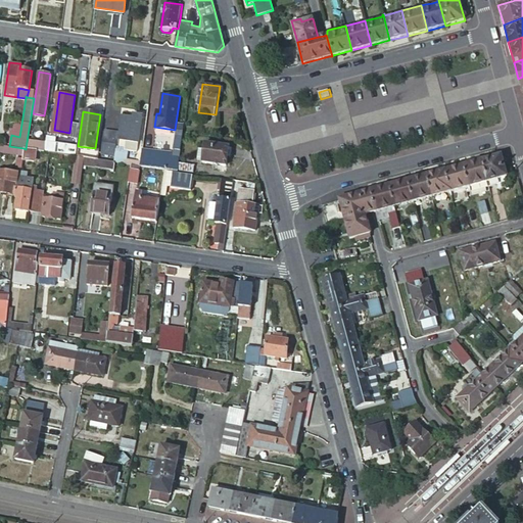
[(139,143),(143,114),(130,112),(129,117),(116,115),(114,129),(116,129),(114,146),(124,147),(124,151),(136,153),(138,143),(139,143)]
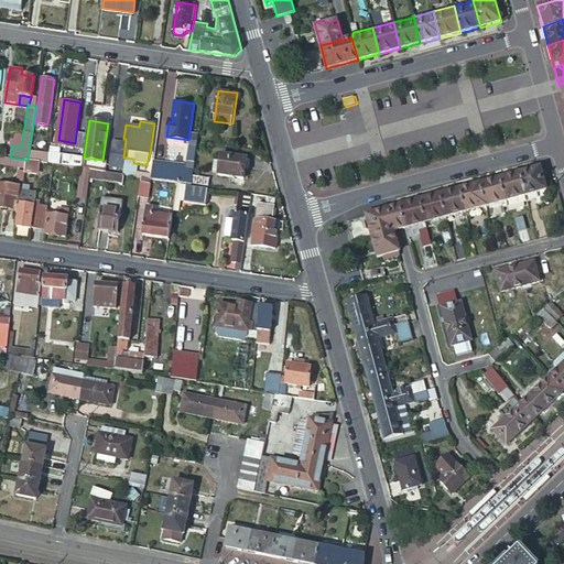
[(114,140),(110,165),(120,166),(123,141),(114,140)]
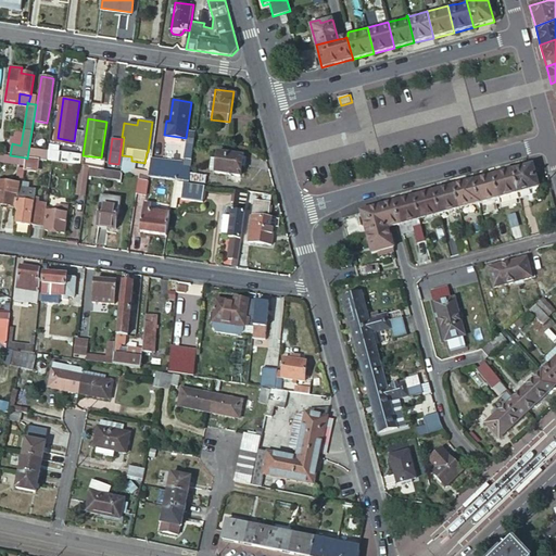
[(151,156),(148,176),(176,179),(190,181),(194,144),(196,139),(190,138),(189,143),(187,158),(189,158),(188,165),(180,164),(181,161),(151,156)]
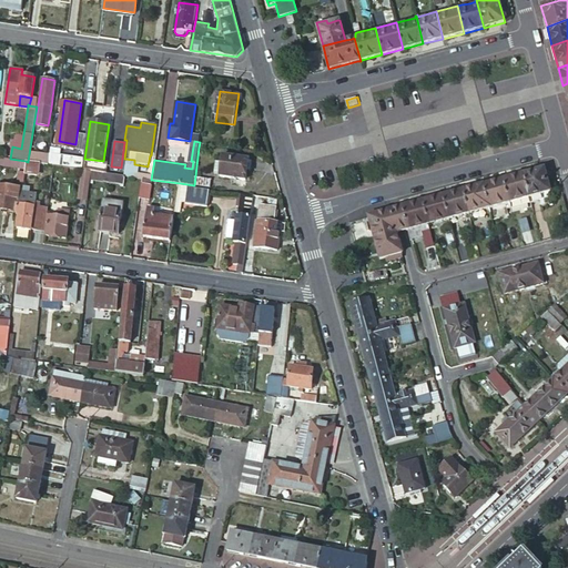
[(29,154),(28,162),(49,164),(50,158),(29,154)]
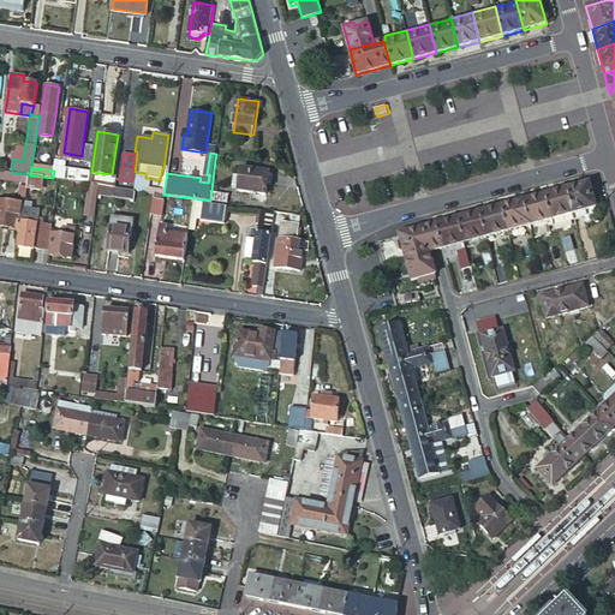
[(243,168),(239,191),(268,193),(270,172),(243,168)]
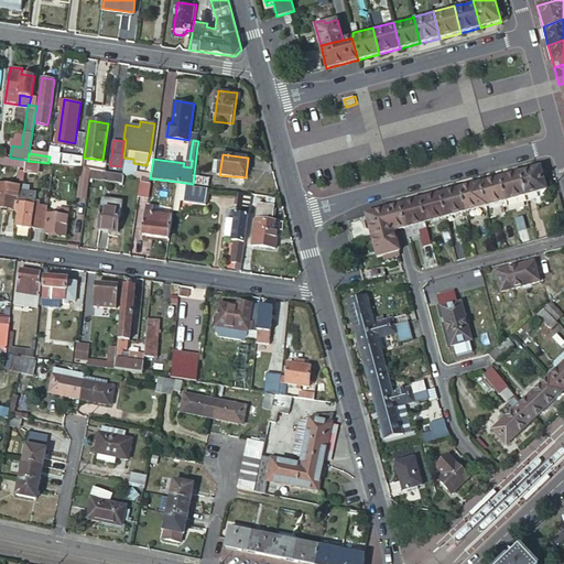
[(10,158),(0,155),(0,162),(24,166),(25,160),(10,158)]
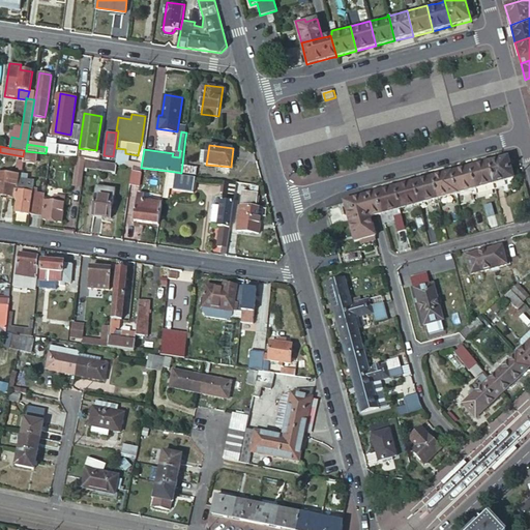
[(79,151),(47,147),(46,153),(51,154),(78,158),(79,151)]
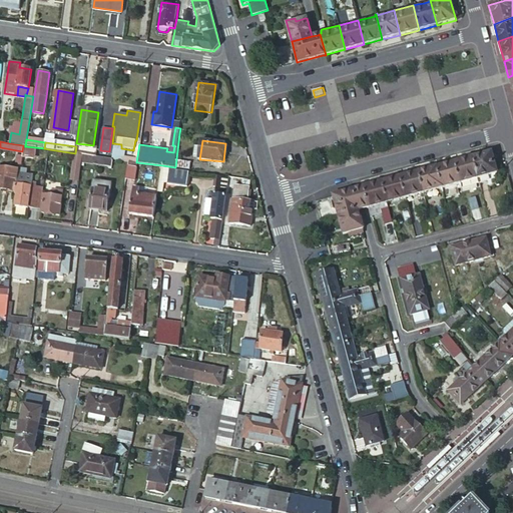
[(121,144),(112,143),(109,158),(114,159),(119,159),(121,148),(121,144)]
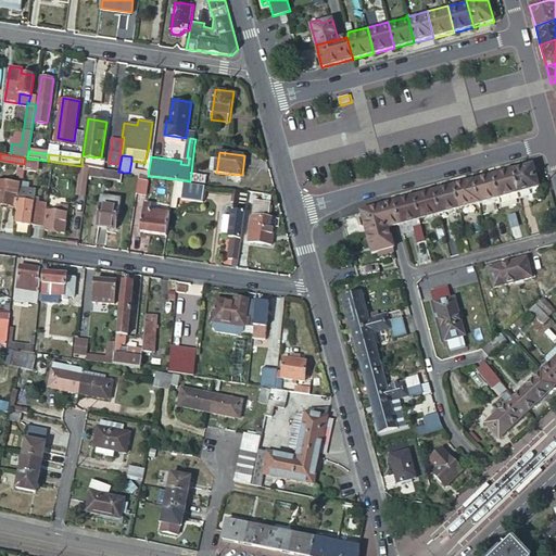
[(48,161),(27,159),(25,158),(24,164),(24,167),(24,168),(48,172),(48,185),(50,185),(53,162),(48,161)]
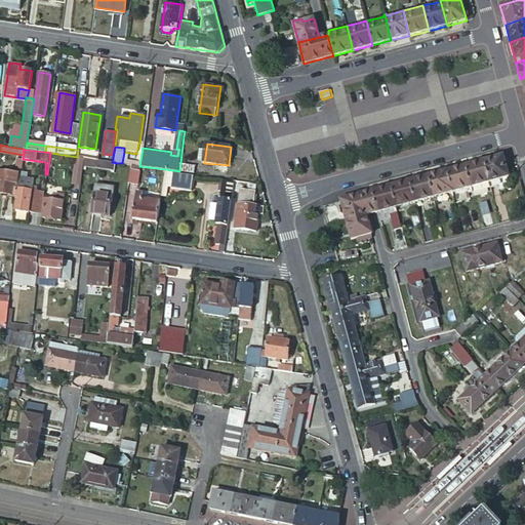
[(84,166),(85,159),(77,157),(73,183),(81,185),(84,166)]
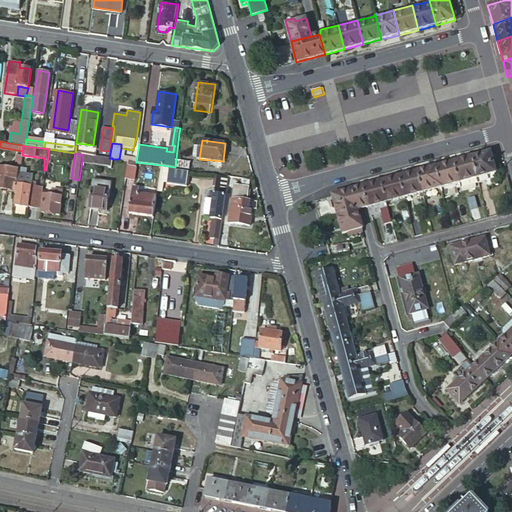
[(497,177),(491,153),(473,157),(479,182),(486,180),(497,177)]
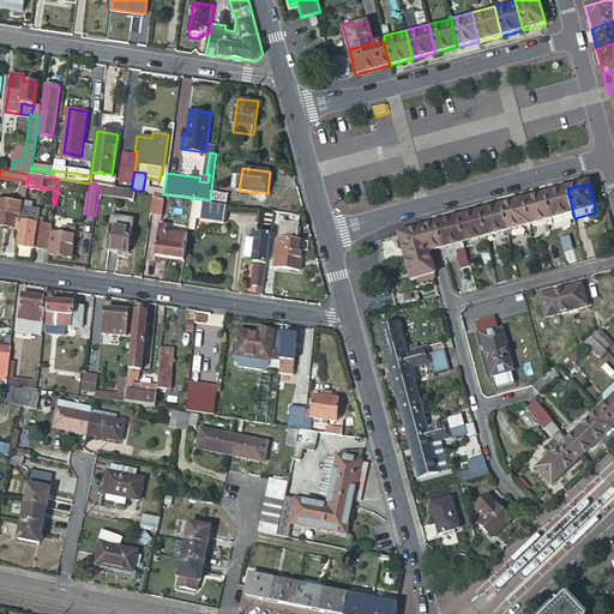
[(114,187),(100,185),(100,186),(98,194),(136,199),(137,191),(131,190),(114,187)]
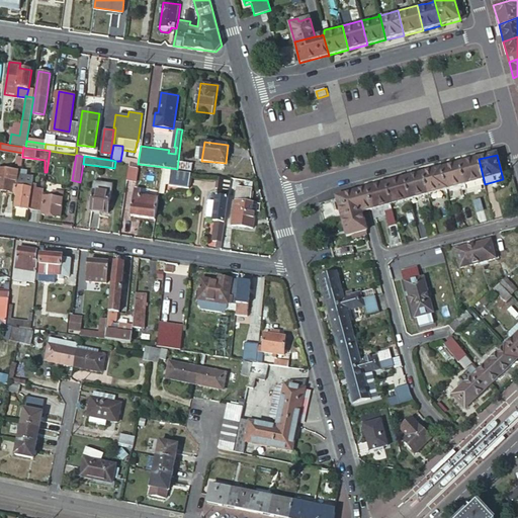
[(458,165),(465,189),(485,184),(479,159),(458,165)]
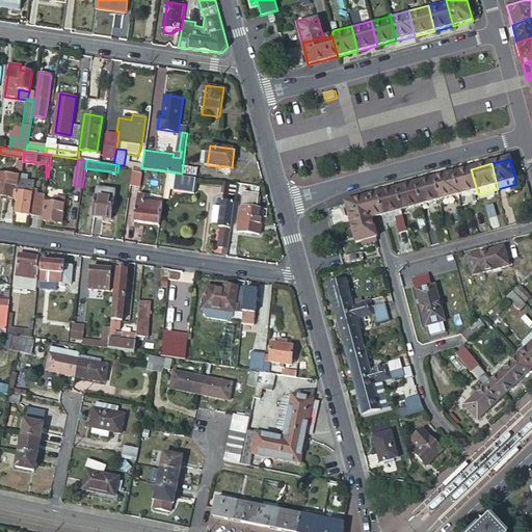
[(141,168),(133,167),(131,185),(139,186),(141,168)]
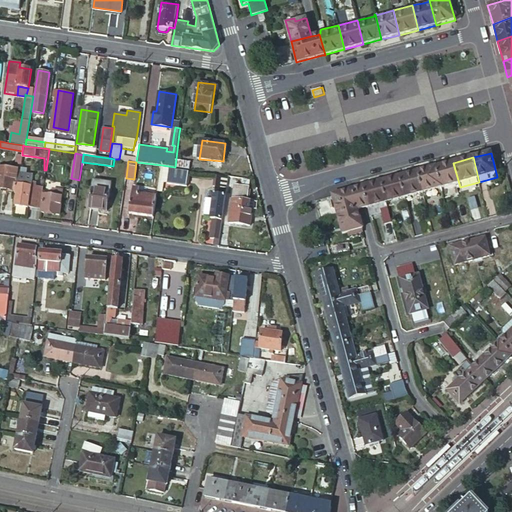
[(441,191),(460,187),(453,163),(435,168),(441,191)]
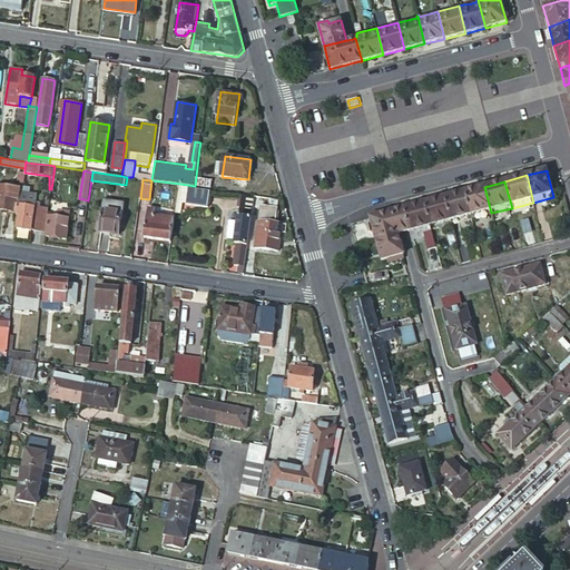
[(0,209),(17,212),(19,193),(19,189),(0,185),(0,209)]
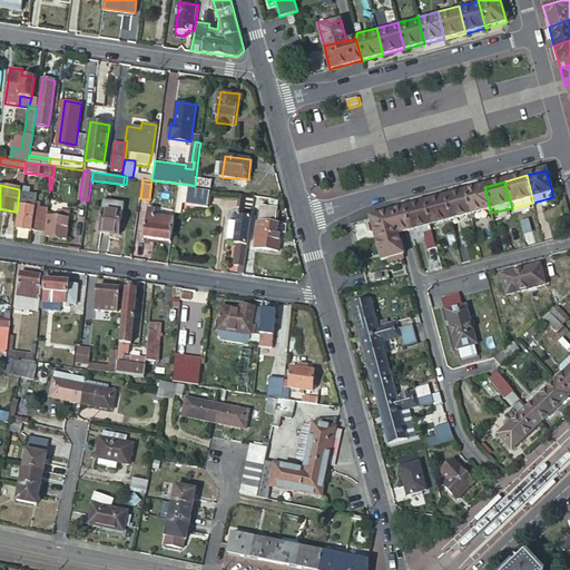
[(471,218),(491,213),(484,187),(464,193),(471,218)]
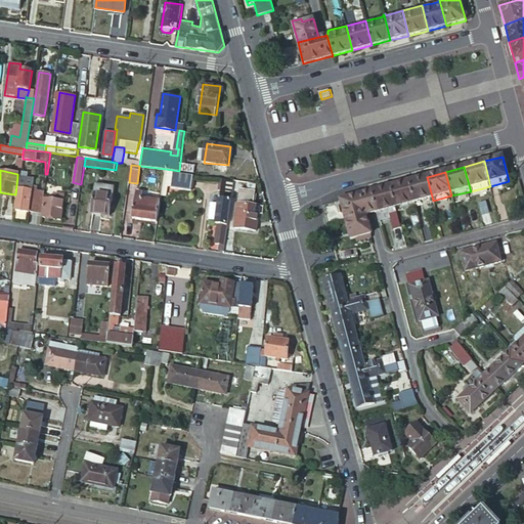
[(172,173),(171,186),(191,189),(193,176),(172,173)]
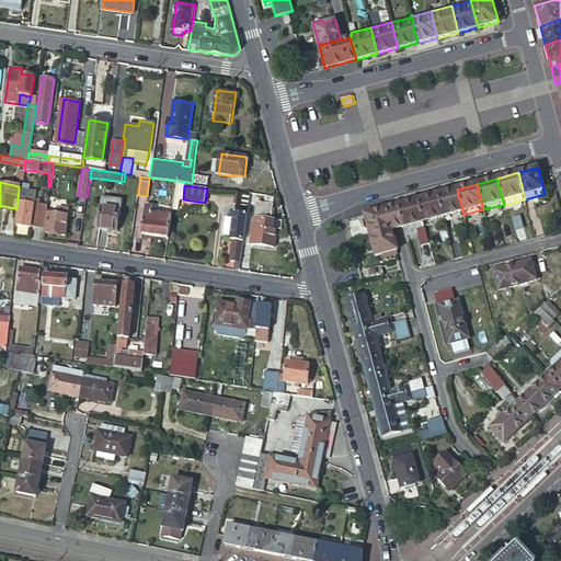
[(19,217),(18,225),(31,227),(32,226),(45,227),(49,194),(36,193),(23,191),(24,186),(21,186),(19,186),(19,190),(16,208),(19,217)]
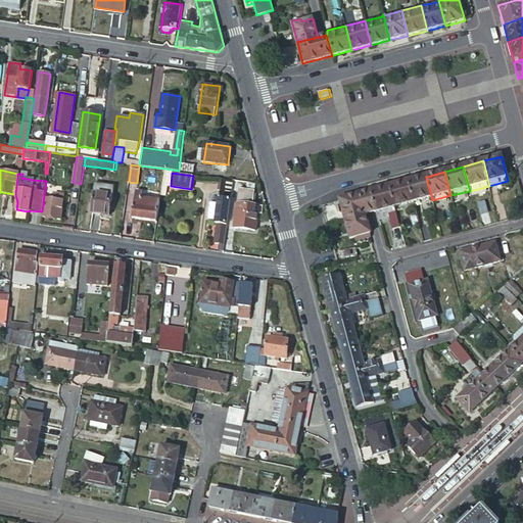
[(432,200),(426,177),(408,181),(414,205),(432,200)]
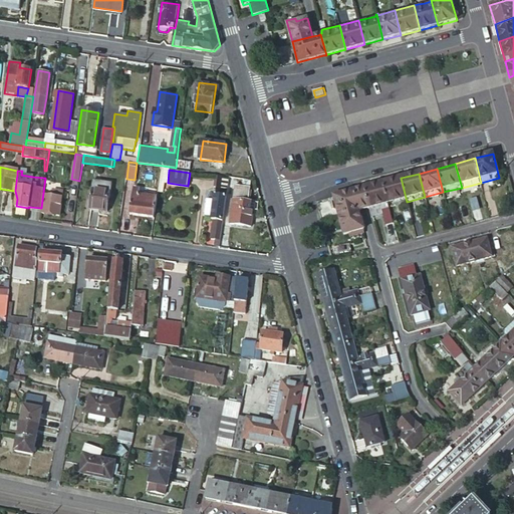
[(219,246),(229,177),(218,175),(215,196),(209,195),(206,219),(214,221),(211,239),(217,239),(216,246),(219,246)]
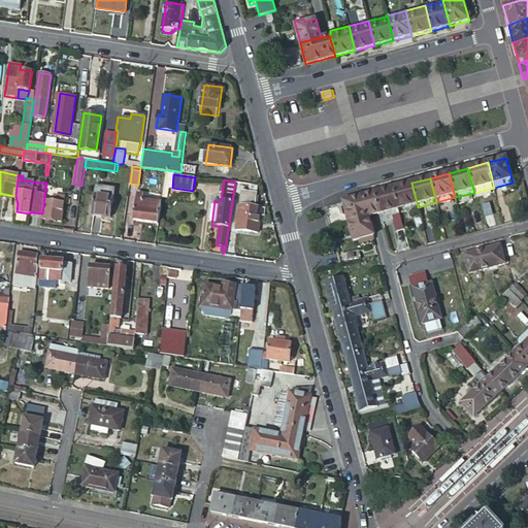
[(398,212),(418,207),(411,183),(392,189),(398,212)]
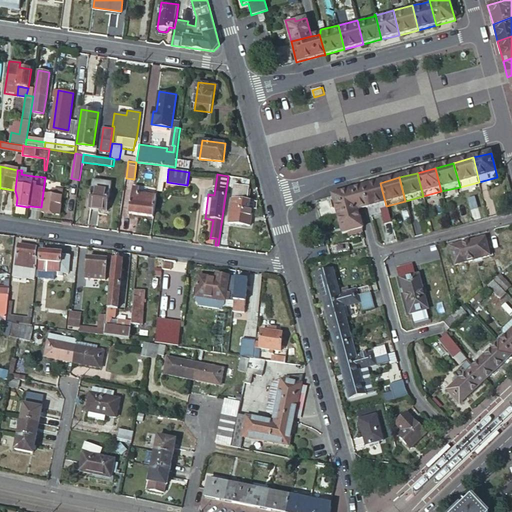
[(93,188),(90,207),(108,209),(111,190),(113,190),(114,180),(93,178),(92,188),(93,188)]
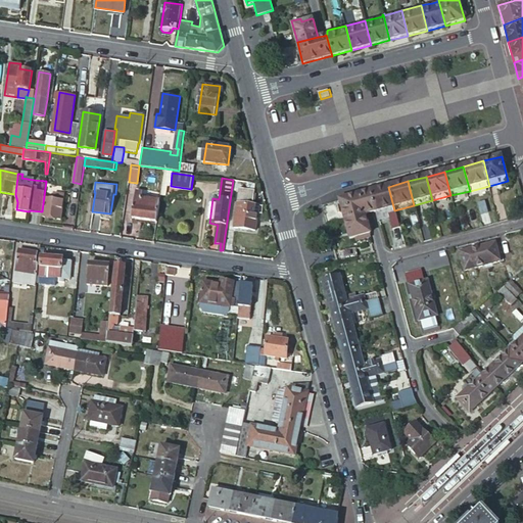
[(400,231),(394,210),(388,187),(381,188),(371,191),(369,192),(374,211),(375,211),(378,220),(379,220),(380,224),(389,222),(392,234),(400,231)]
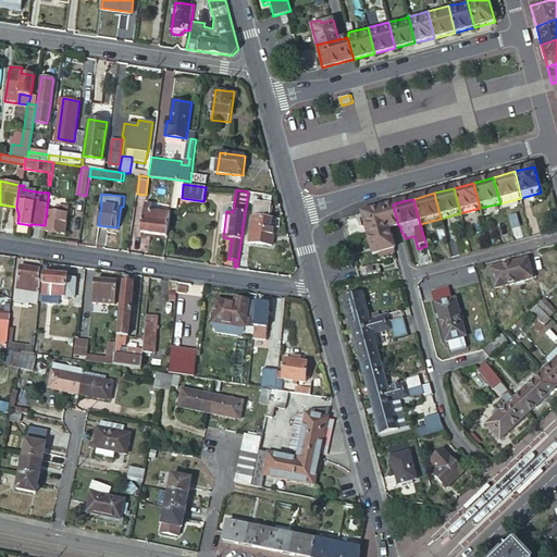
[(257,201),(256,214),(272,218),(273,202),(257,201)]
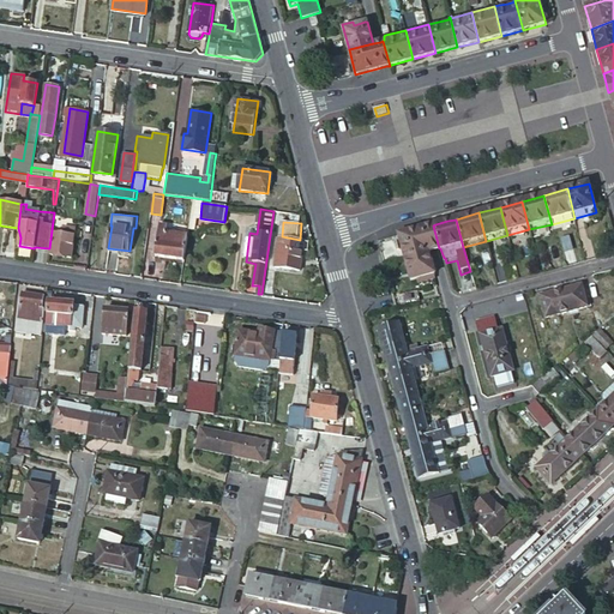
[(53,232),(50,253),(72,257),(77,227),(66,226),(65,233),(53,232)]
